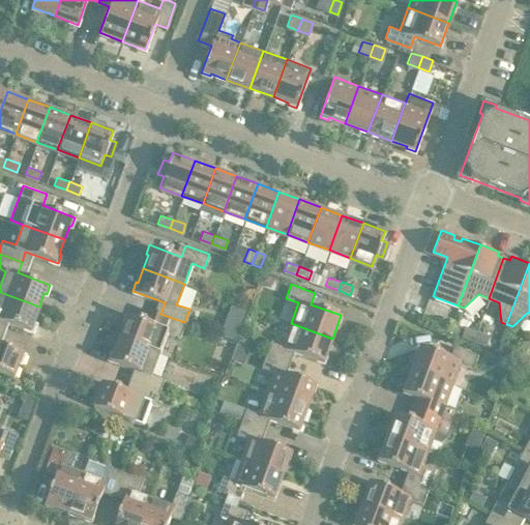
[(0,319),(33,330),(36,322),(34,321),(39,307),(0,292),(0,319)]
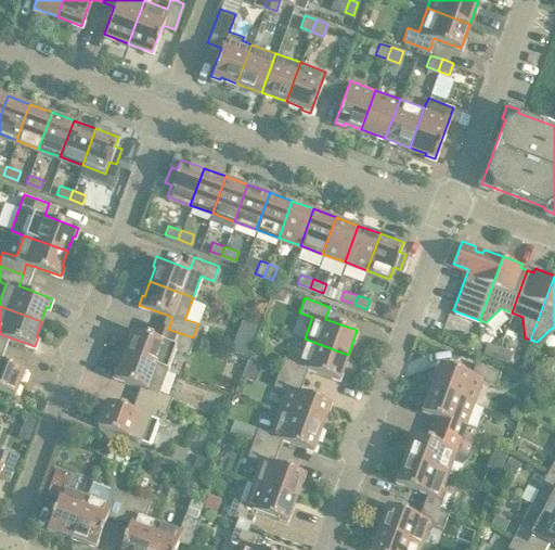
[(242,317),(230,349),(246,355),(257,323),(242,317)]
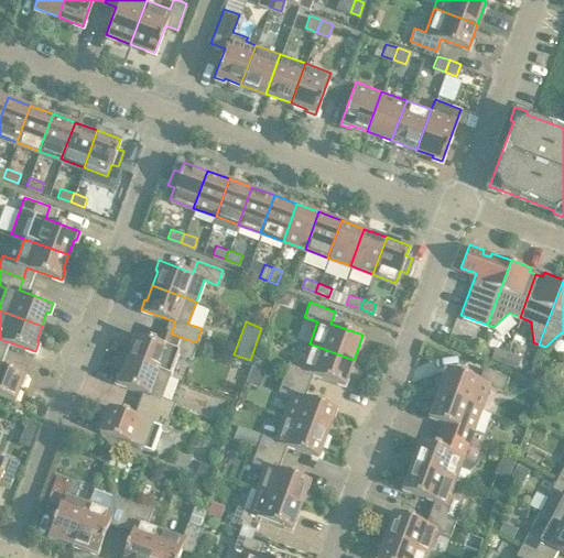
[(126,358),(170,373),(177,351),(191,357),(196,342),(171,334),(166,345),(132,332),(129,341),(131,342),(126,358)]
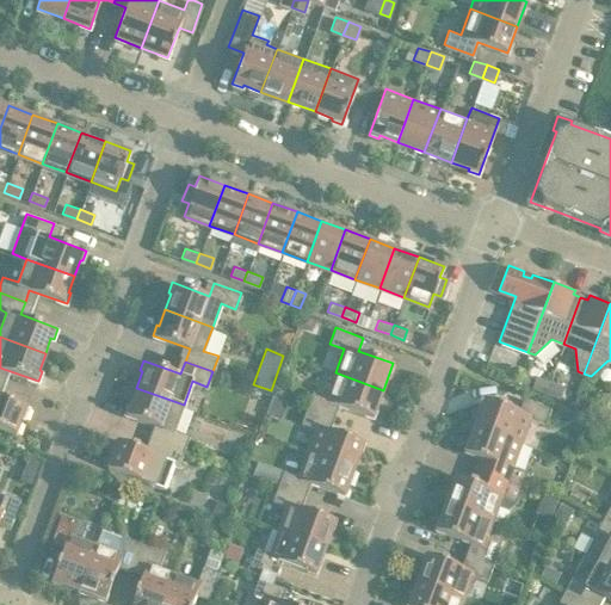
[(307,406),(334,417),(338,403),(372,417),(383,390),(335,372),(327,396),(312,390),(307,406)]
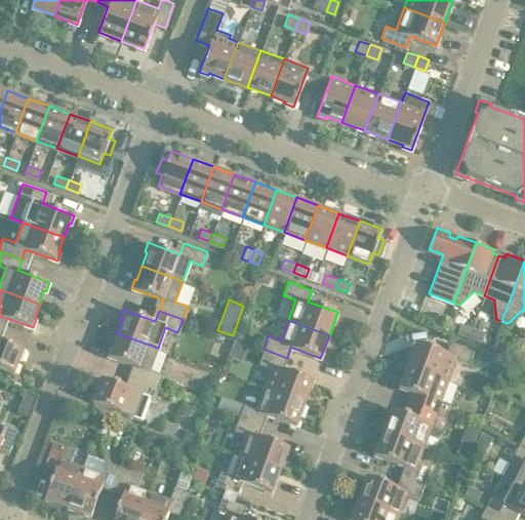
[(469,336),(473,326),(459,321),(455,332),(469,336)]
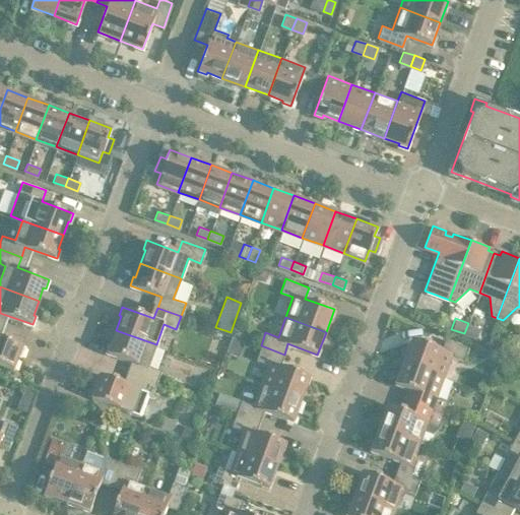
[(468,323),(464,333),(475,338),(479,327),(468,323)]
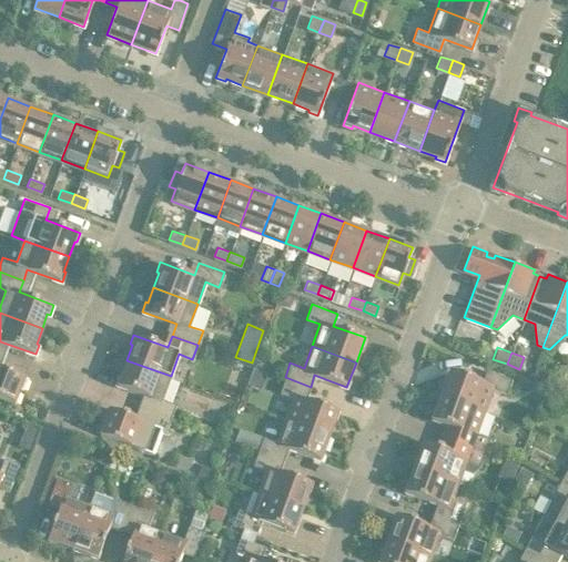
[(145,408),(171,417),(176,404),(162,398),(171,376),(127,360),(121,375),(119,374),(115,384),(150,397),(145,408)]
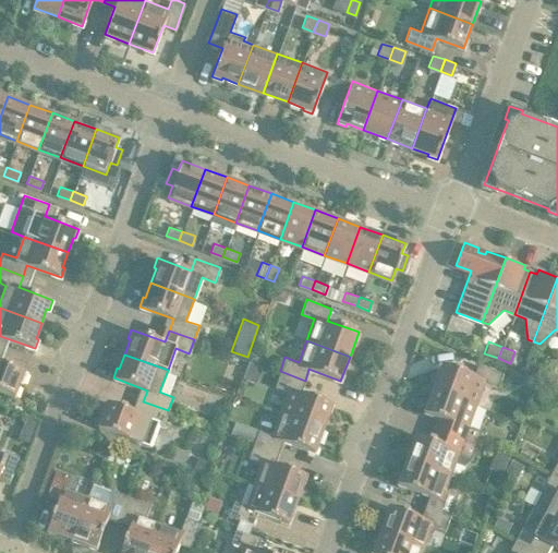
[(0,389),(14,396),(20,380),(23,381),(26,371),(0,361),(0,389)]
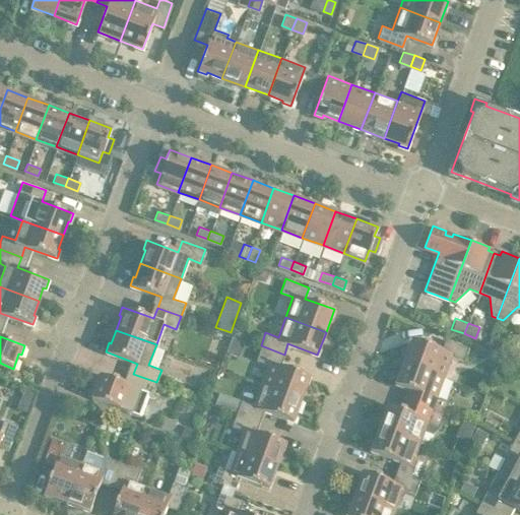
[(411,338),(403,361),(442,375),(449,355),(461,359),(466,345),(445,337),(441,348),(411,338)]
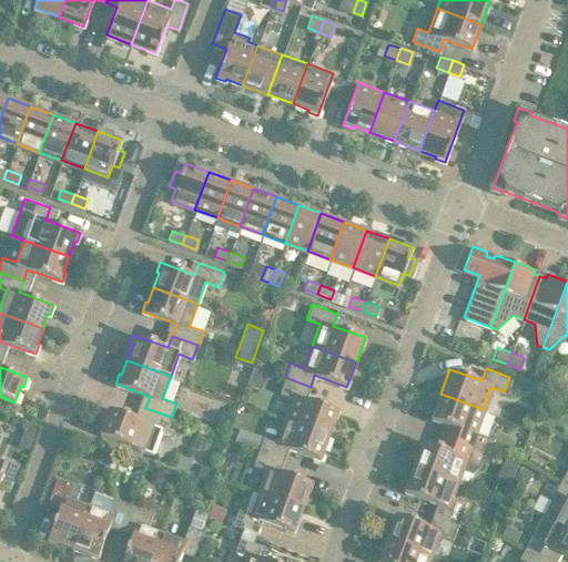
[(557,388),(561,377),(550,371),(545,384),(557,388)]
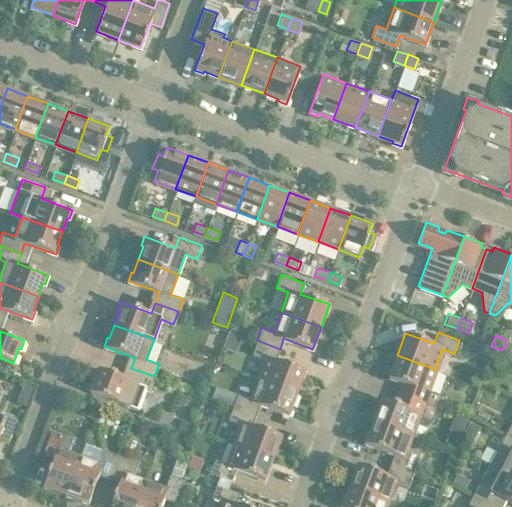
[(257,377),(296,392),(305,370),(276,359),(280,349),(257,340),(252,353),(264,358),(257,377)]
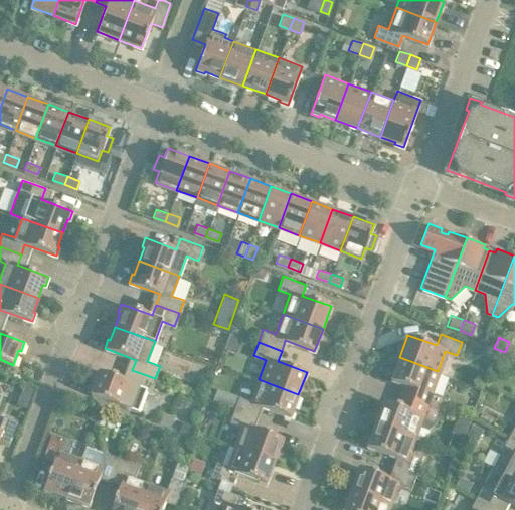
[(514,343),(509,342),(505,352),(514,356),(514,343)]
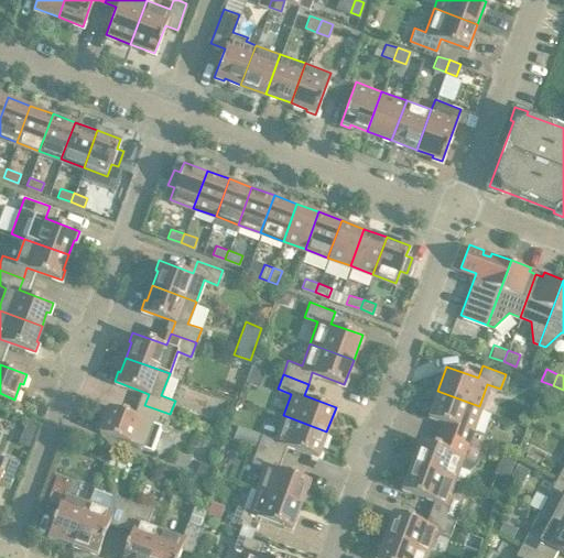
[(461,427),(456,438),(480,447),(485,433),(472,428),(479,406),(437,391),(429,415),(461,427)]
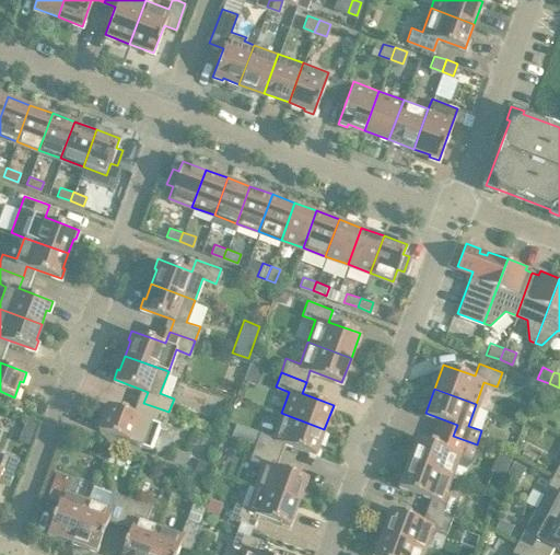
[(168,412),(143,403),(139,414),(105,402),(102,412),(104,413),(98,428),(150,447),(159,423),(164,425),(168,412)]
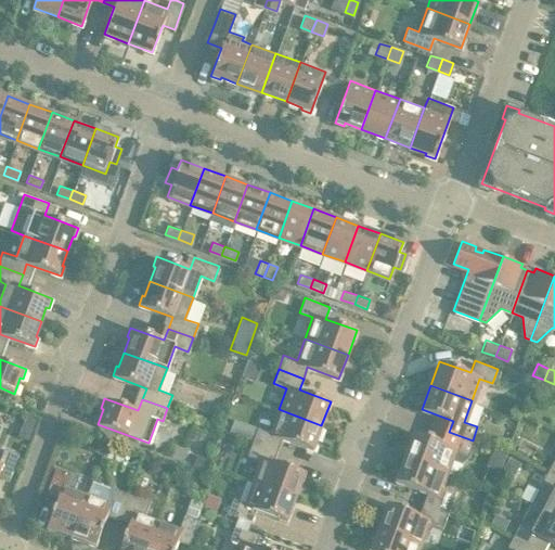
[(321,425),(279,409),(271,431),(257,426),(252,440),(276,449),(281,438),(312,449),(321,425)]
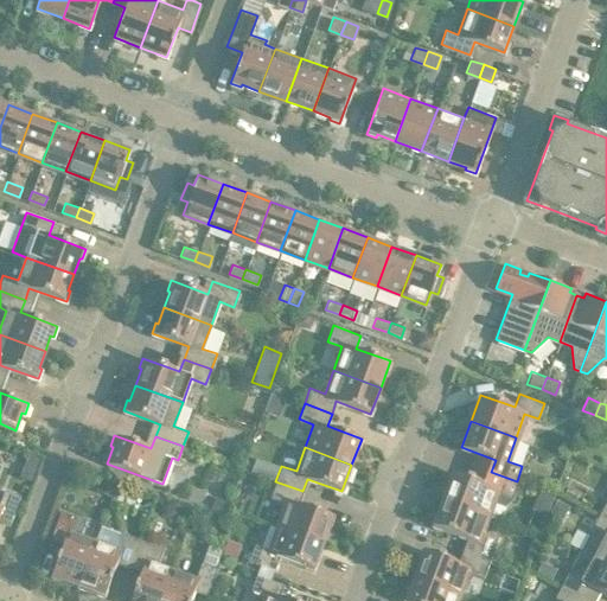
[(452,472),(442,498),(487,516),(497,492),(511,497),(517,481),(491,472),(486,485),(452,472)]
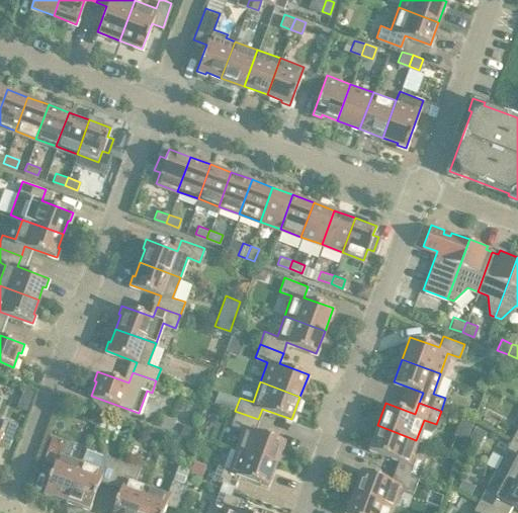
[(258,419),(235,411),(231,423),(243,428),(236,448),(275,462),(284,440),(255,429),(258,419)]
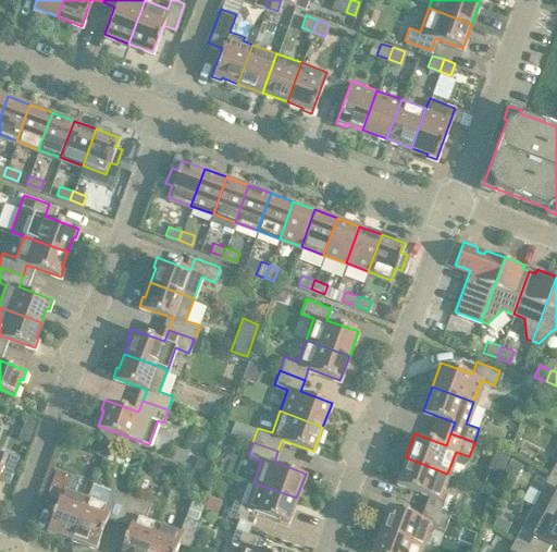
[(0,458),(0,475),(9,479),(19,454),(4,449),(0,458)]
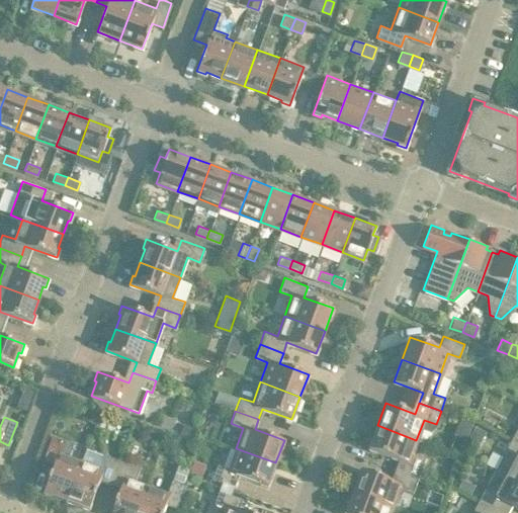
[(184,421),(179,435),(188,439),(193,425),(184,421)]
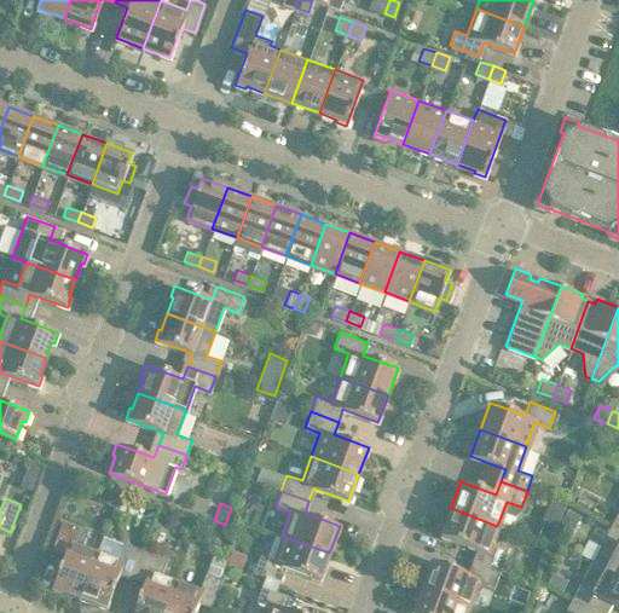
[(492,541),(497,526),(451,508),(441,536),(476,548),(472,561),(498,571),(507,545),(492,541)]
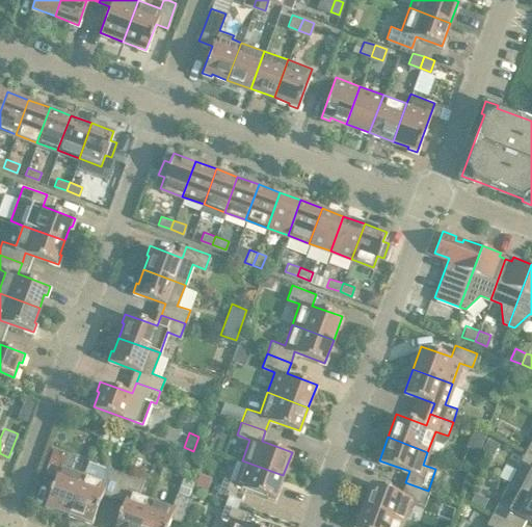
[(68,512),(83,472),(62,465),(67,451),(53,446),(45,470),(56,474),(45,504),(68,512)]
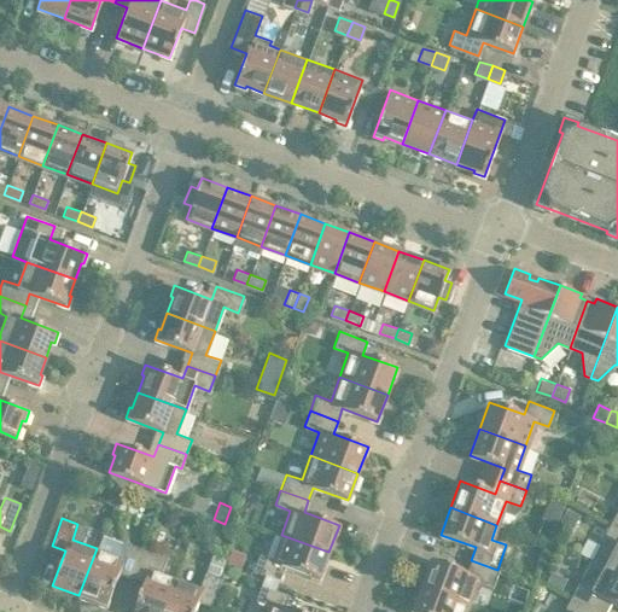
[(617,524),(611,522),(590,558),(617,572),(617,524)]
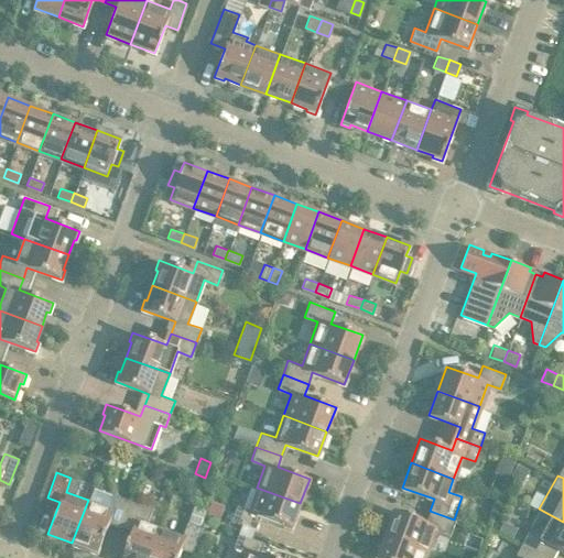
[(300,503),(257,488),(249,510),(235,504),(229,518),(255,528),(259,516),(291,528),(300,503)]
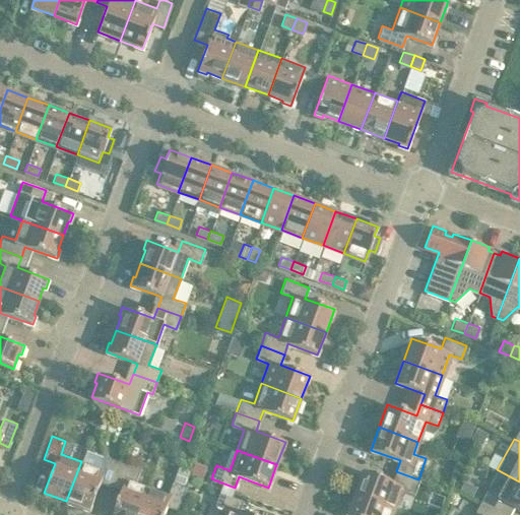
[(102,468),(81,461),(66,501),(89,510),(100,480),(111,485),(119,461),(106,456),(102,468)]
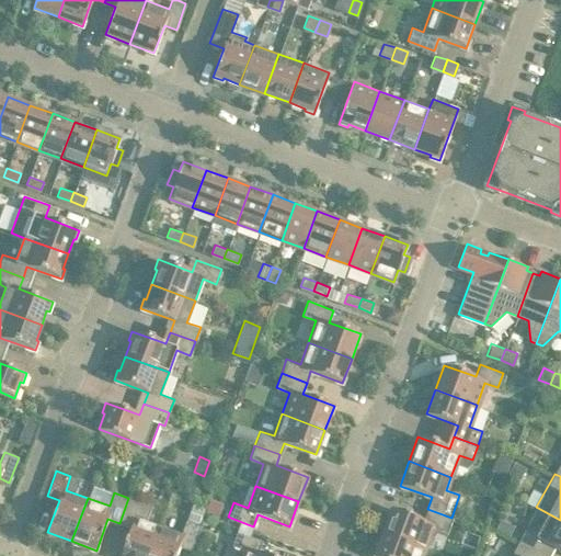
[(119,555),(147,555),(159,524),(146,520),(151,506),(128,498),(119,523),(130,526),(119,555)]
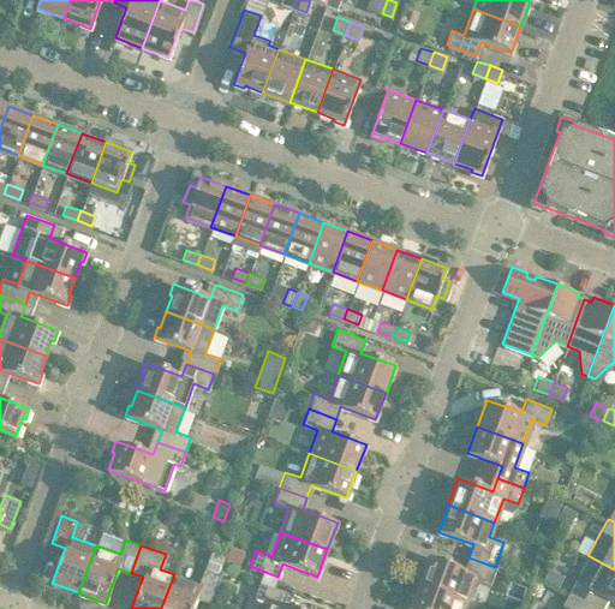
[(568,592),(595,607),(601,595),(614,602),(614,569),(587,555),(568,592)]
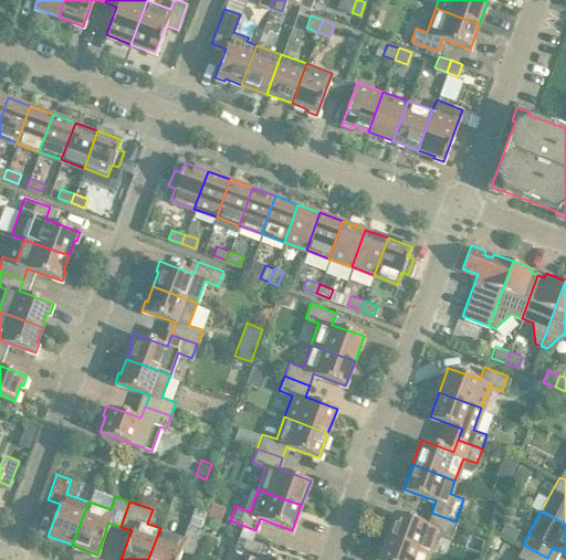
[(395,511),(386,537),(429,552),(437,530),(451,536),(456,521),(431,513),(427,524),(395,511)]
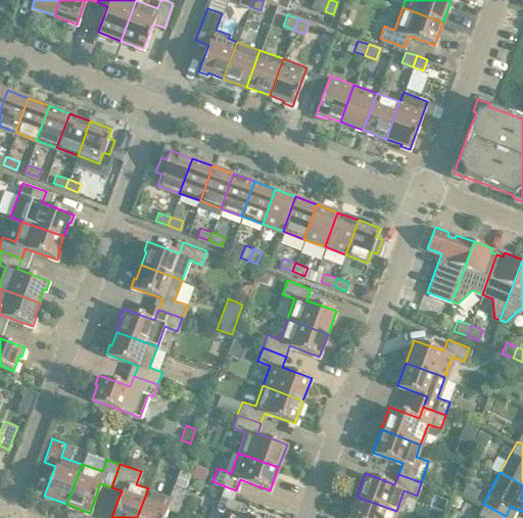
[(169,496),(148,488),(137,517),(162,517),(167,508),(178,512),(187,488),(174,483),(169,496)]
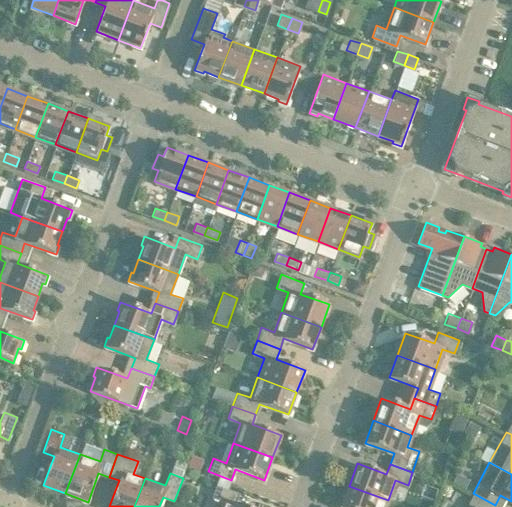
[(224,501),(221,506),(247,506),(235,503),(239,492),(216,483),(211,497),(224,501)]
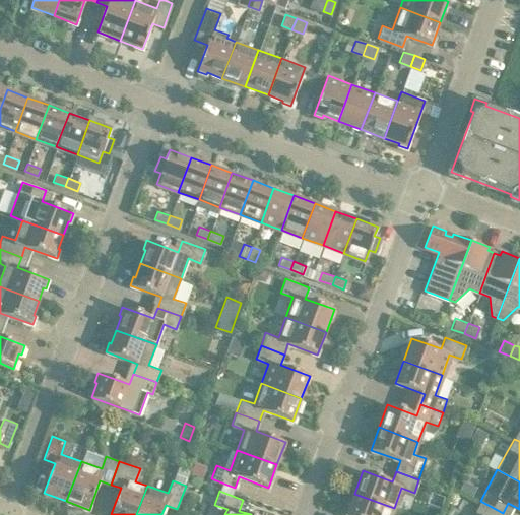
[(391,514),(394,508),(354,494),(345,514),(391,514)]
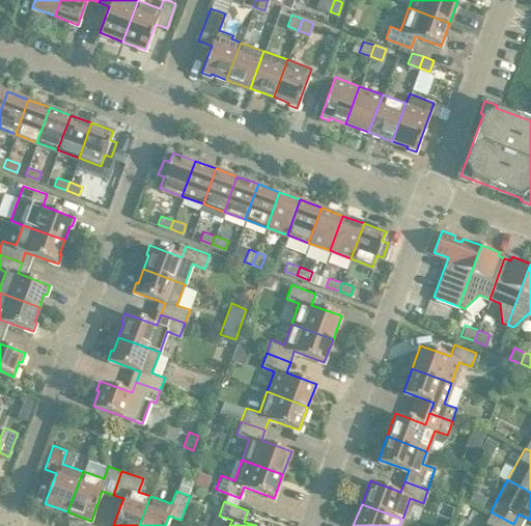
[(511,525),(513,524),(491,511),(484,523),(490,525),(488,525),(511,525)]
